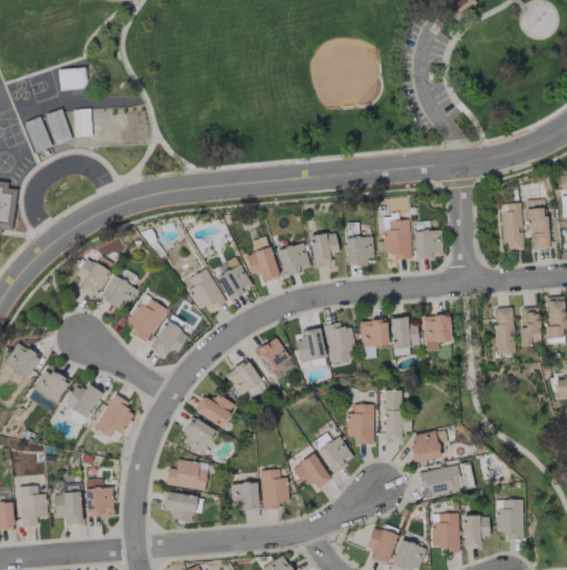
[(456,20),(478,3),(476,0),(457,0),(447,8),(456,20)]
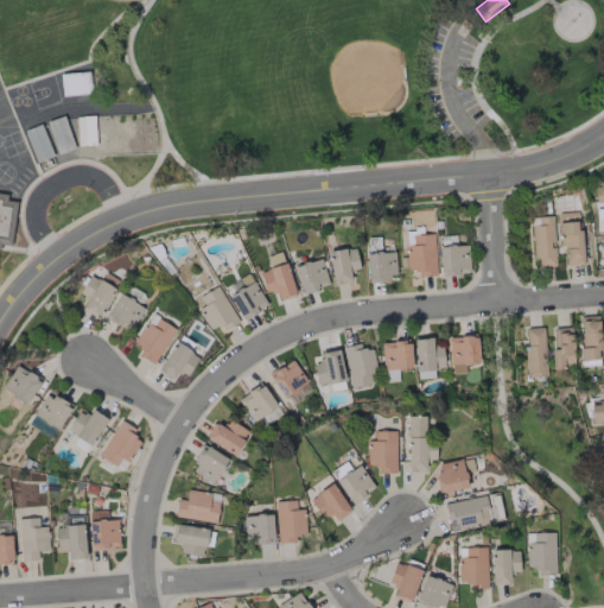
[(62,74),(90,71),(93,93),(63,95),(62,74)]
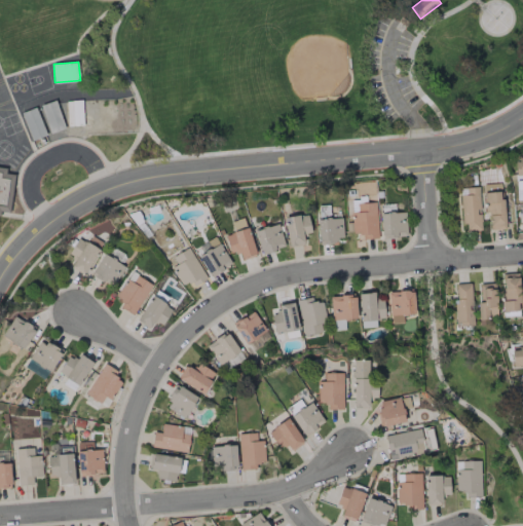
[(42,105),(57,100),(67,127),(52,133),(42,105)]
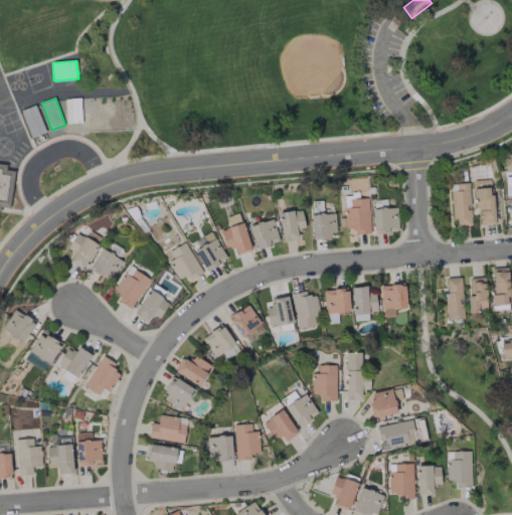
[(22,110),(35,105),(46,132),(32,137),(22,110)]
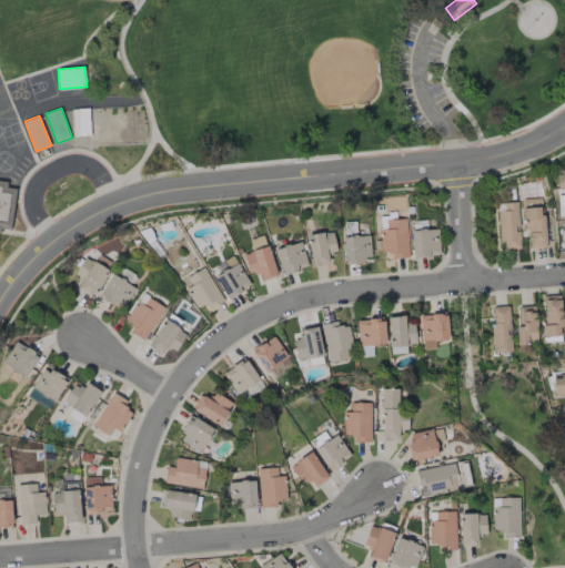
[(0,233),(1,227),(11,229),(14,203),(17,188),(7,186),(8,181),(0,179),(0,233)]
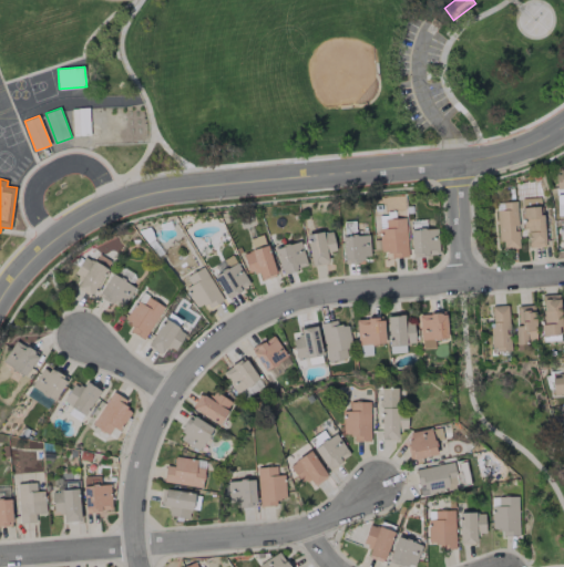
[(529,248),(547,246),(542,197),(523,199),(529,248)]
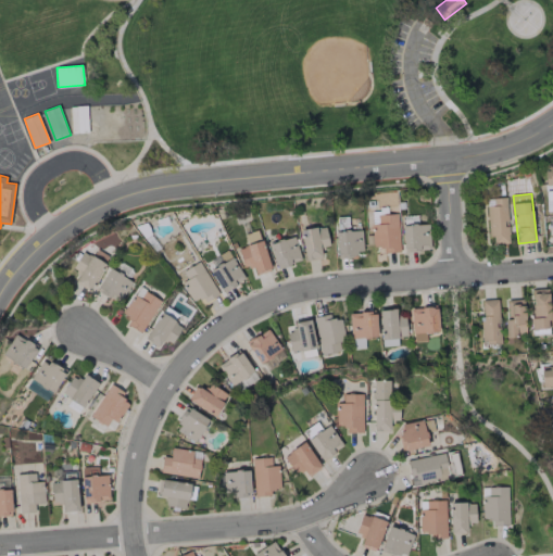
[(489,198),(490,243),(511,243),(508,198),(489,198)]
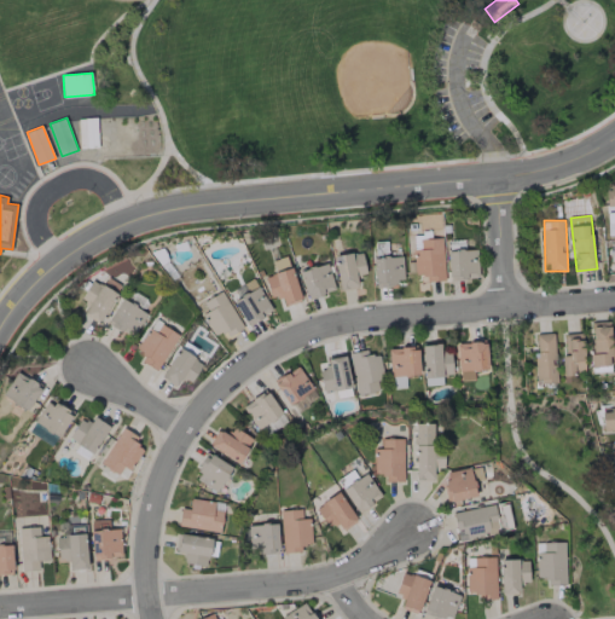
[(416,233),(416,279),(445,279),(445,238),(433,238),(433,233),(416,233)]
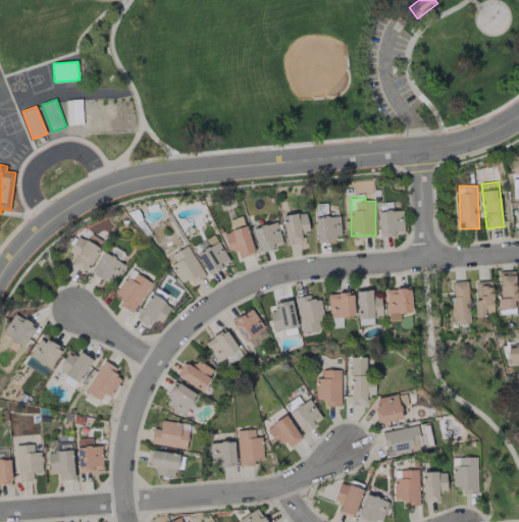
[(404,210),(379,211),(380,236),(405,235),(404,210)]
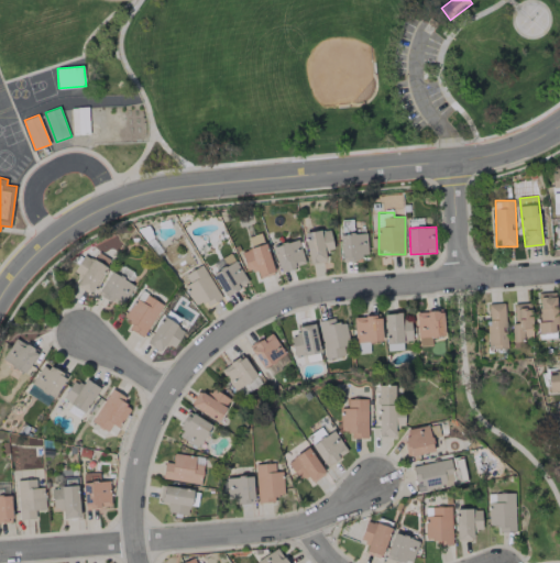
[(331,229),(305,233),(311,264),(328,261),(326,251),(335,249),(331,229)]
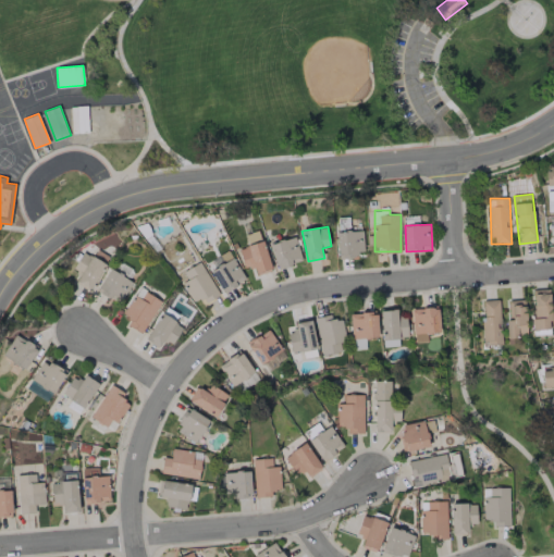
[(339,257),(366,255),(364,230),(337,232),(339,257)]
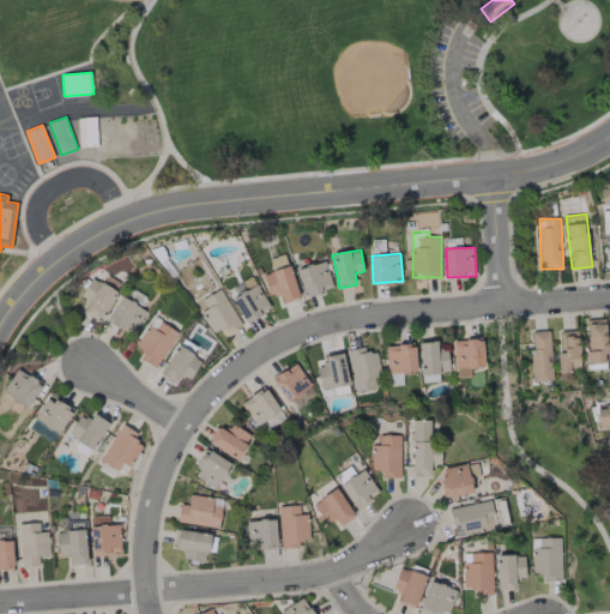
[(299,299),(289,254),(271,258),(275,272),(265,275),(270,296),(281,293),(283,302),(299,299)]
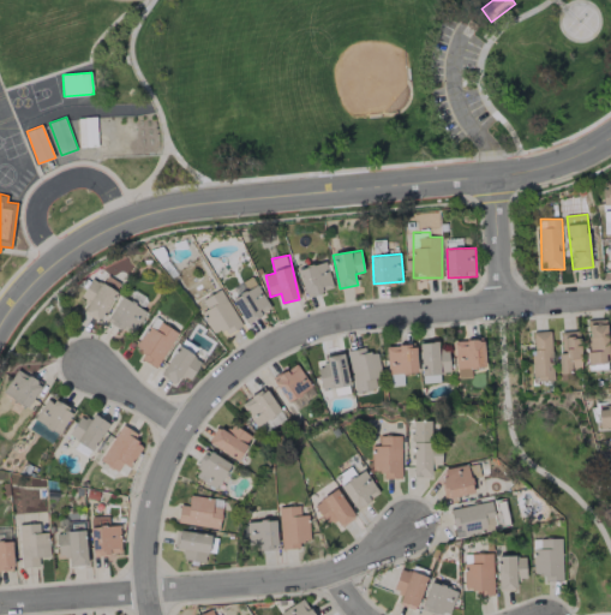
[(300,269),(306,297),(335,290),(328,262),(300,269)]
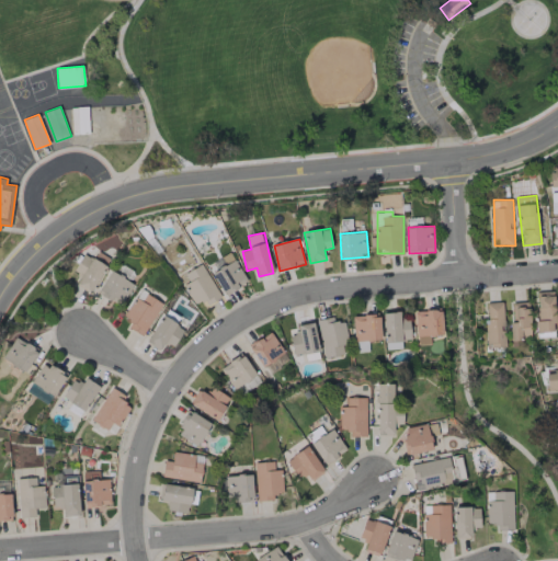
[(82,274),(77,285),(92,293),(105,265),(83,254),(76,271),(82,274)]
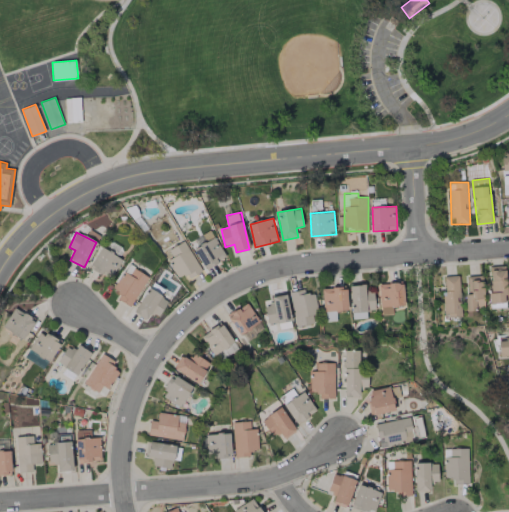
[(195,249),(204,269),(227,258),(217,238),(195,249)]
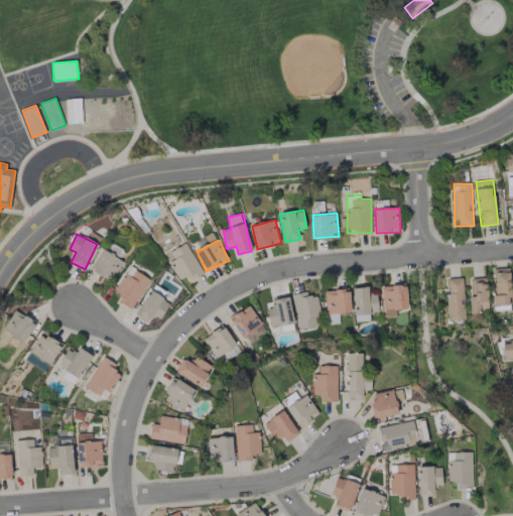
[(205,272),(186,242),(171,252),(175,258),(169,262),(180,280),(189,275),(193,280),(205,272)]
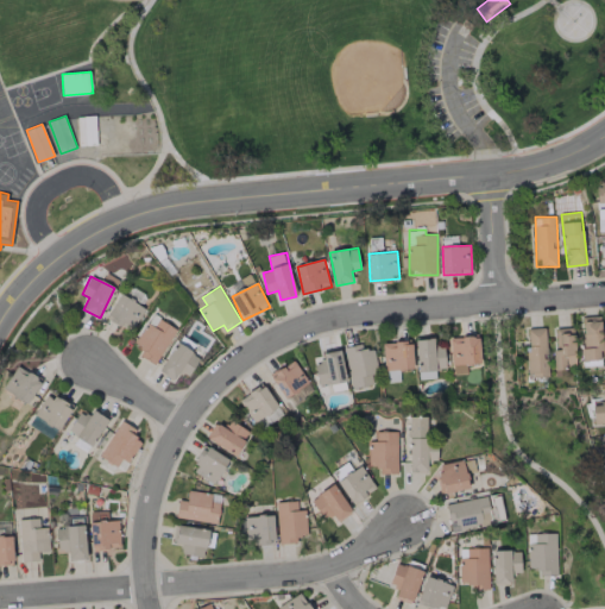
[(146,307),(120,294),(107,318),(133,332),(146,307)]
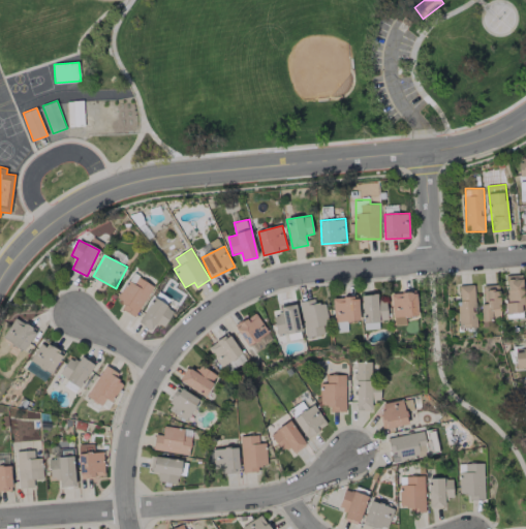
[(121,308),(135,317),(155,286),(134,273),(118,299),(124,303),(121,308)]
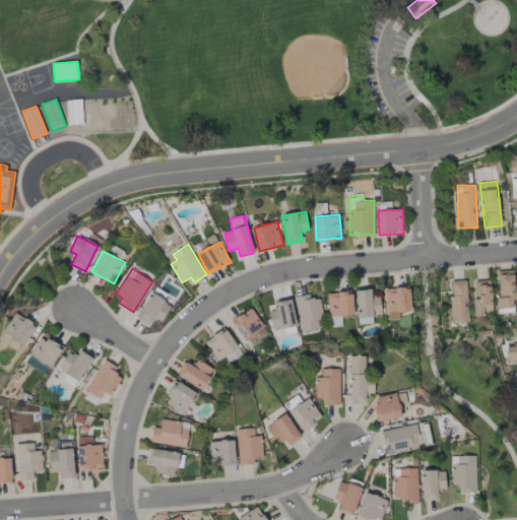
[(514,270),(499,270),(500,297),(498,297),(498,310),(515,309),(514,270)]
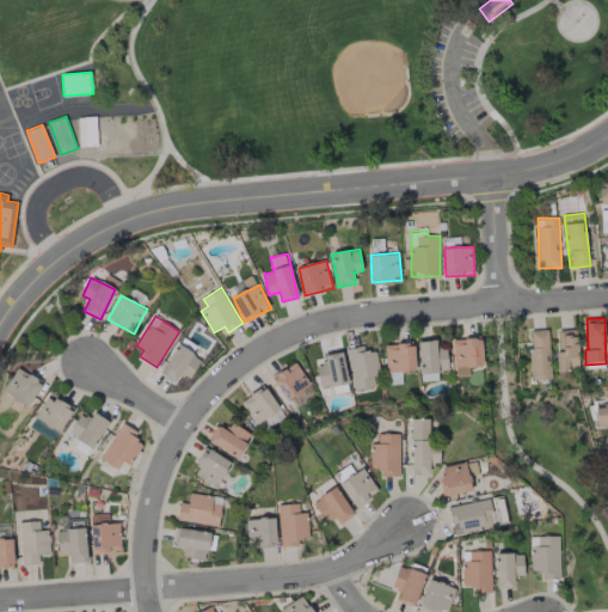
[(577,329),(559,330),(560,352),(557,352),(558,369),(579,368),(577,329)]
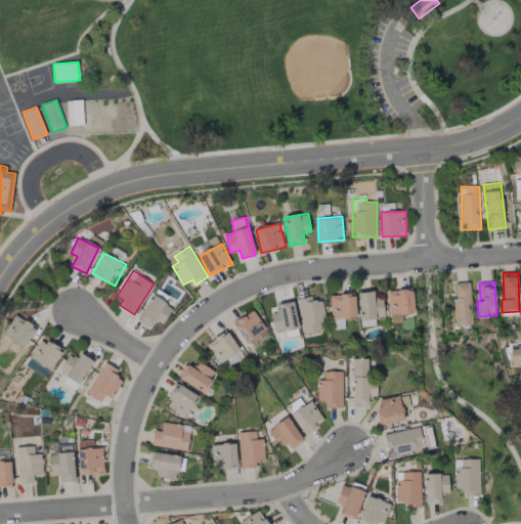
[(472,322),(472,282),(454,282),(456,323),(472,322)]
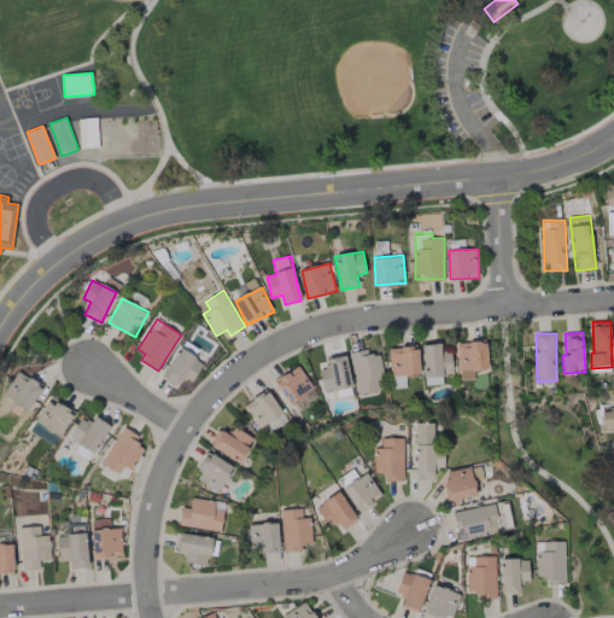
[(489,369),(487,342),(458,343),(460,380),(475,379),(475,369),(489,369)]
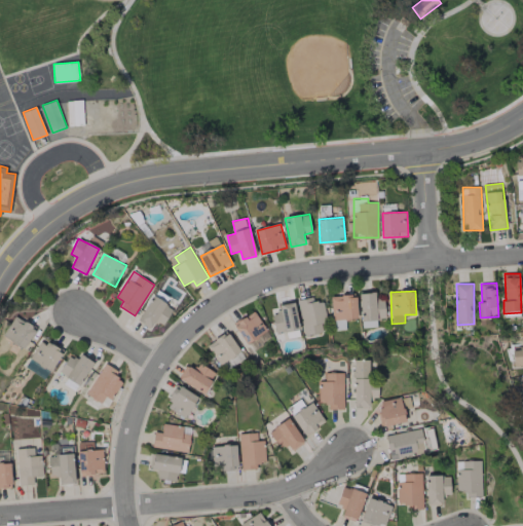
[(360,294),(363,328),(378,326),(377,318),(386,318),(384,300),(376,300),(375,293),(360,294)]
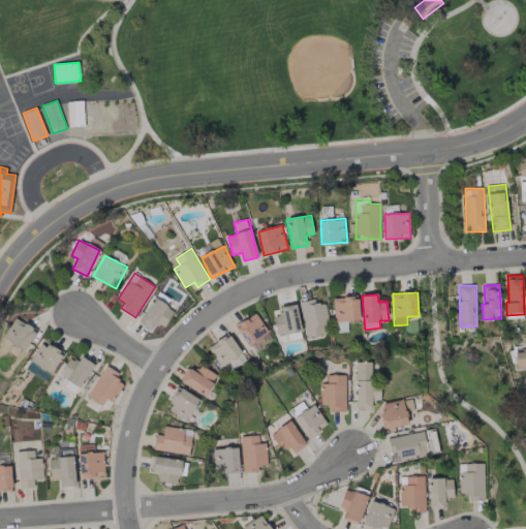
[(334,298),(336,332),(348,332),(347,320),(360,320),(359,297),(334,298)]
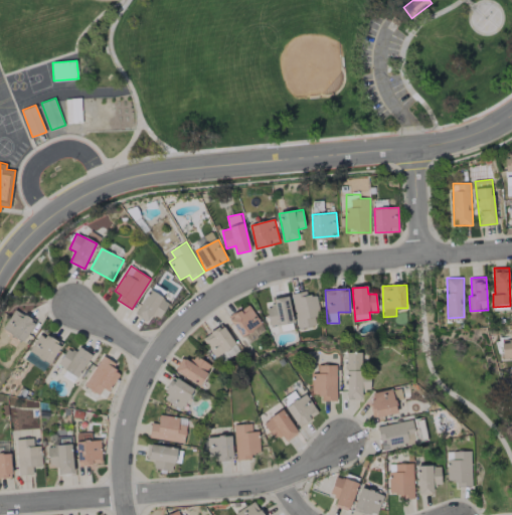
[(170,300),(149,290),(136,315),(149,321),(152,314),(161,319),(170,300)]
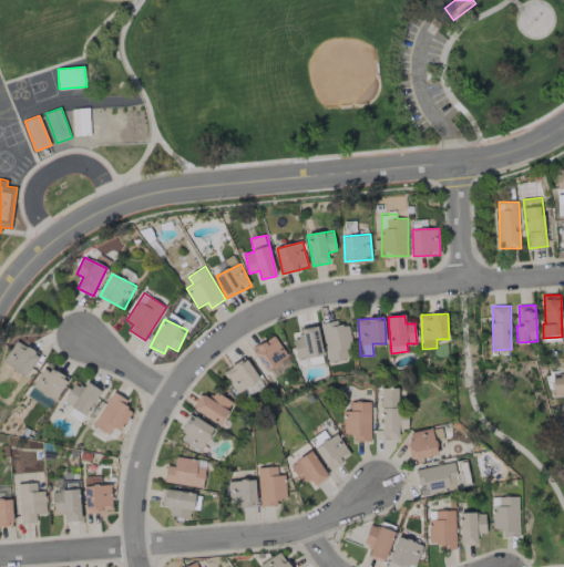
[(329,362),(355,357),(349,325),(339,326),(338,320),(321,323),(329,362)]
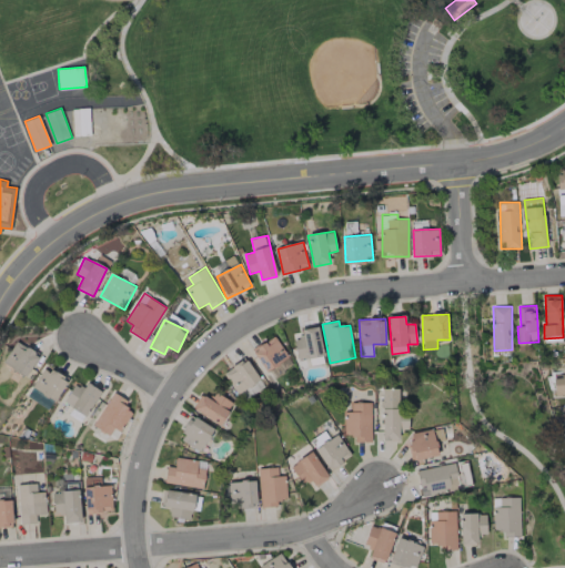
[(302,337),(295,338),(298,359),(323,357),(319,325),(301,327),(302,337)]
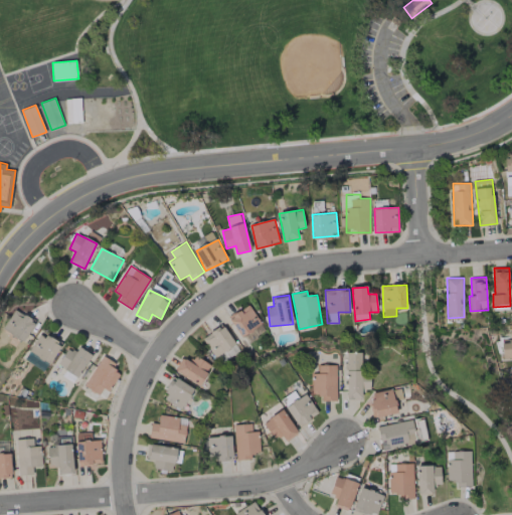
[(229,315),(240,336),(262,326),(250,304),(229,315)]
